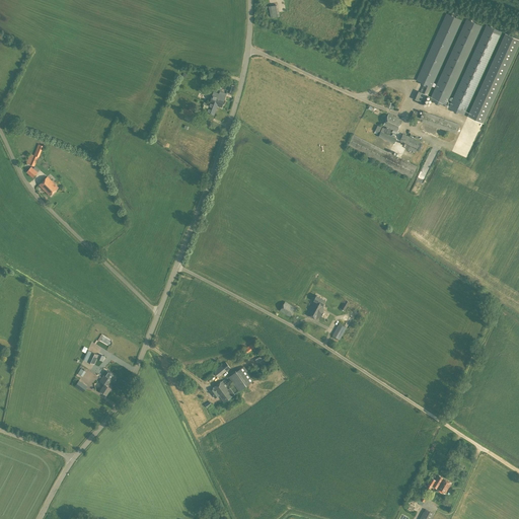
[(269,6),(271,17),(280,16),(278,5),(269,6)]
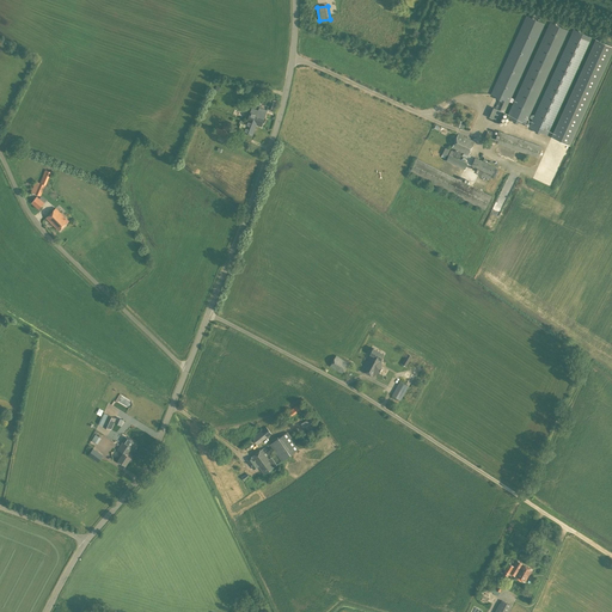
[(496,99),(499,101),(490,120),(499,124),(544,24),(526,16),(490,95),(497,98),(496,99)]
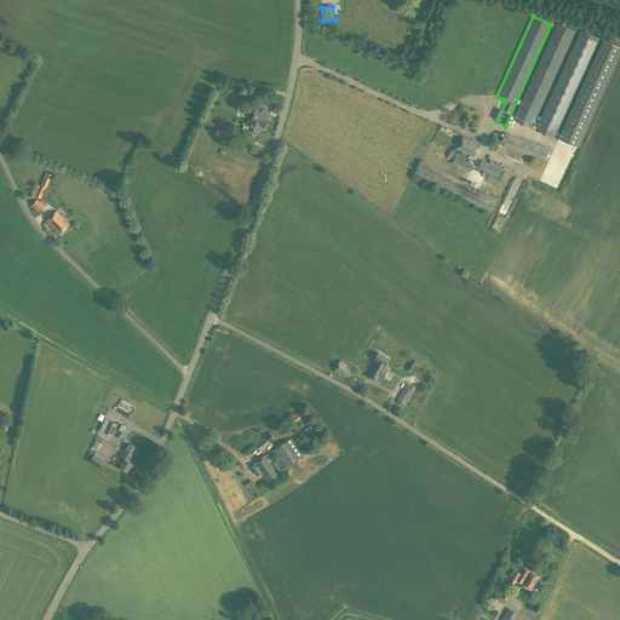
[(557,23),(514,119),(520,121),(520,124),(524,126),(524,124),(532,127),(575,32),(557,23)]
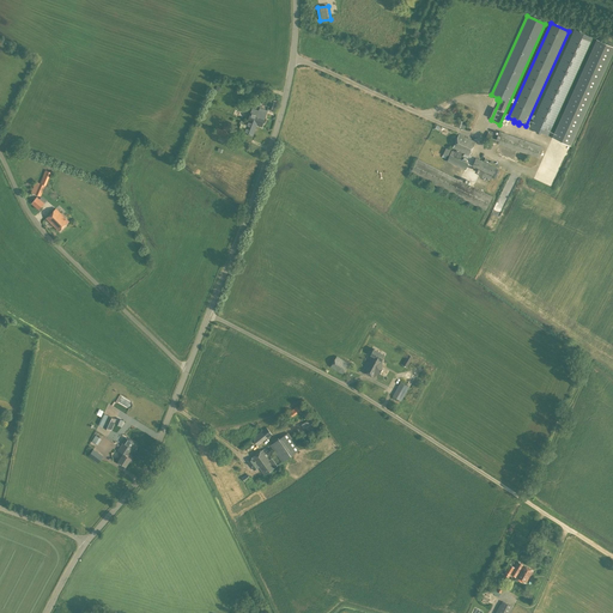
[(574,29),(529,127),(536,131),(535,132),(540,134),(541,133),(547,135),(593,37),(574,29)]
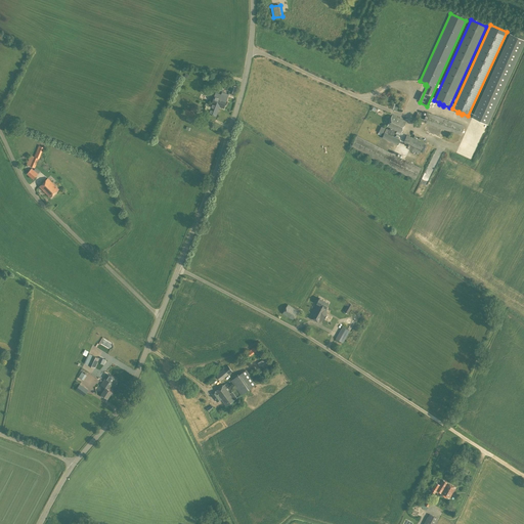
[(488,125),(523,44),(523,40),(510,34),(472,118),(488,125)]
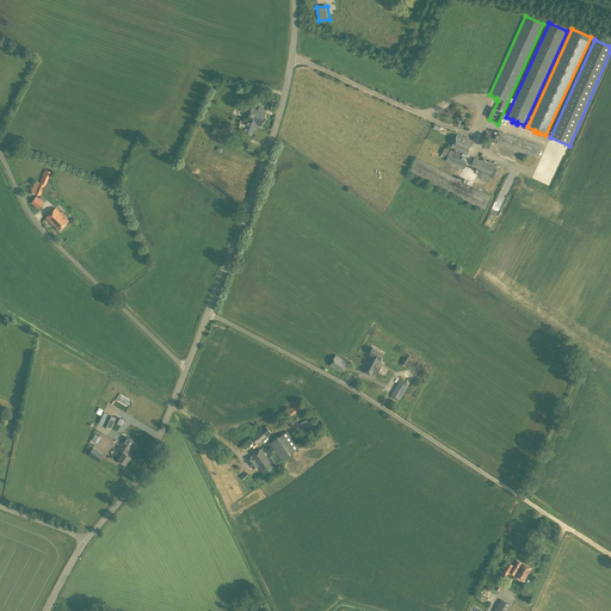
[(266,109),(273,110),(276,100),(269,99),(266,109)]
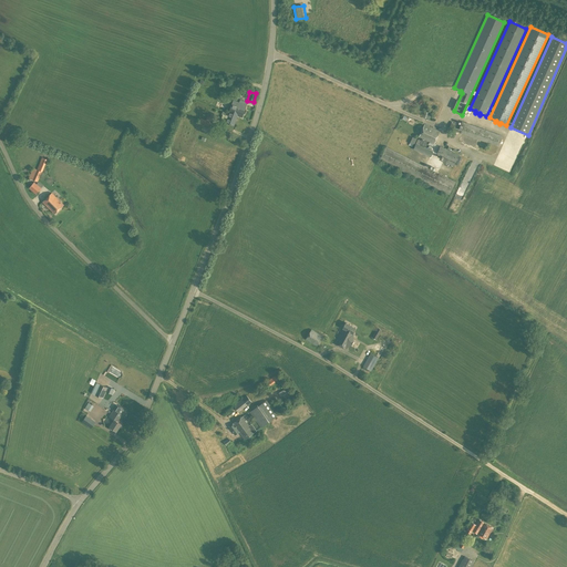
[(233,103),(229,113),(234,115),(234,116),(237,117),(237,116),(241,117),(246,105),(247,102),(240,100),(239,102),(234,101),(233,103)]
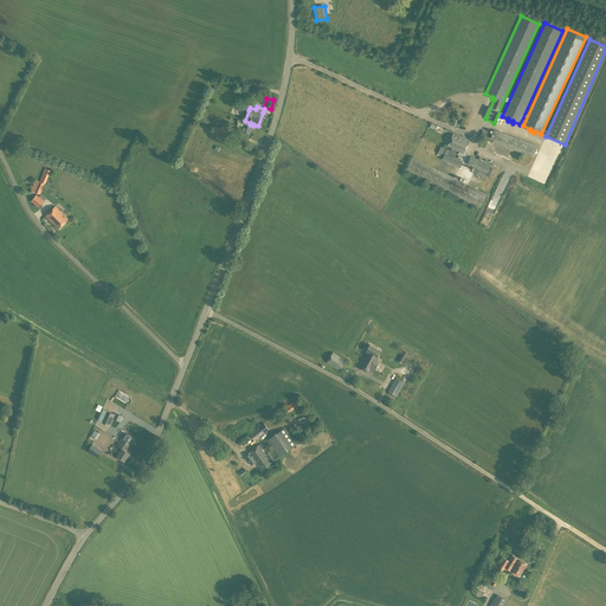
[(245,121),(239,118),(237,122),(244,124),(242,130),(250,134),(253,126),(250,124),(250,123),(245,121)]
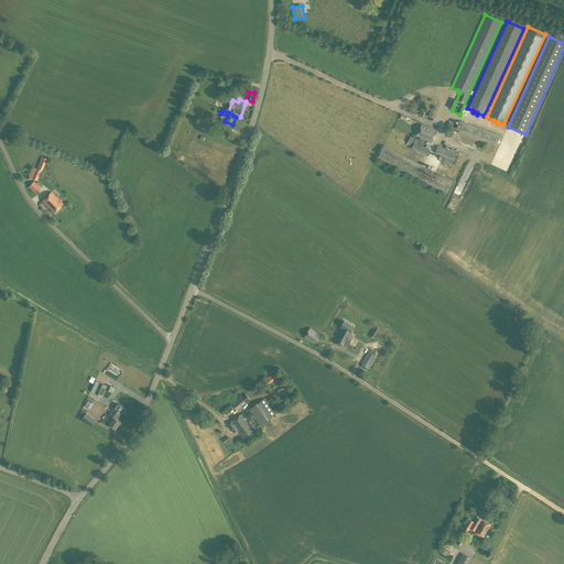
[(208,128),(210,121),(208,121),(209,117),(206,116),(205,119),(199,118),(198,123),(201,125),(201,126),(208,128)]
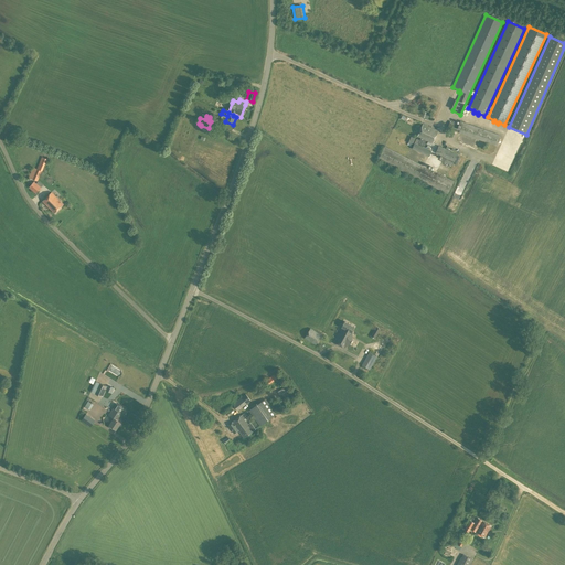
[(460,121),(459,125),(450,121),(447,129),(497,146),(500,135),(460,121)]
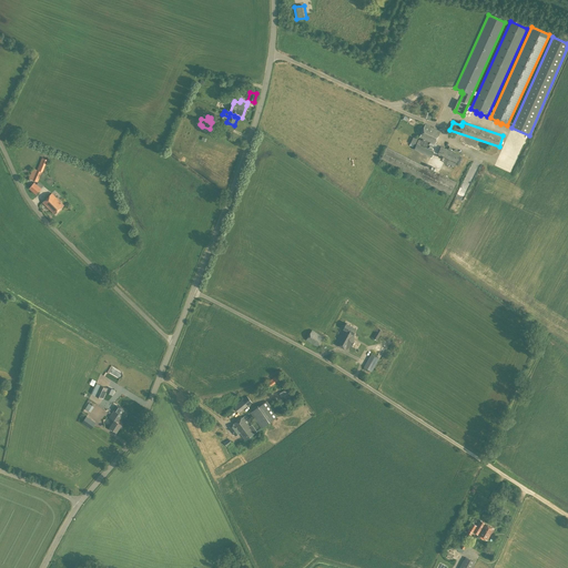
[(419,137),(423,139),(422,141),(418,140),(417,143),(416,143),(414,149),(430,158),(434,151),(425,146),(428,141),(435,144),(440,132),(425,124),(419,137)]
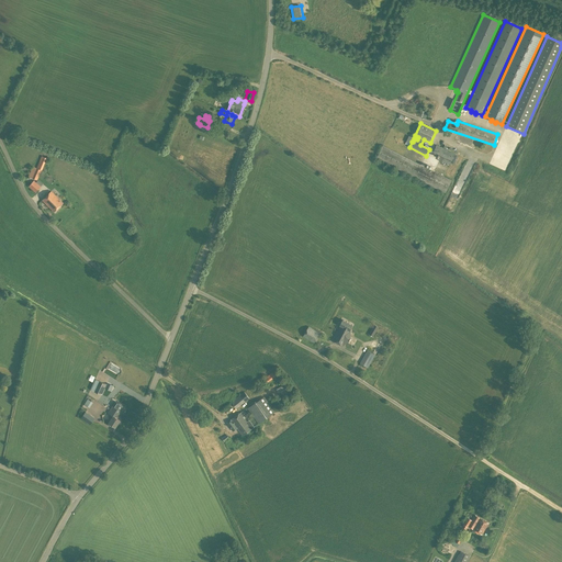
[(437,159),(450,166),(456,154),(436,145),(433,153),(439,155),(437,159)]
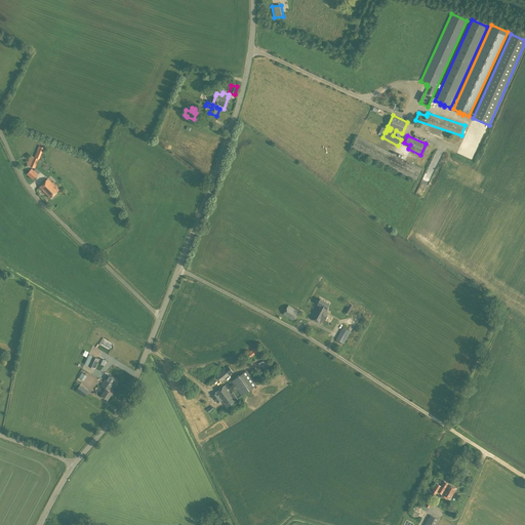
[(415,180),(421,168),(357,136),(351,148),(415,180)]
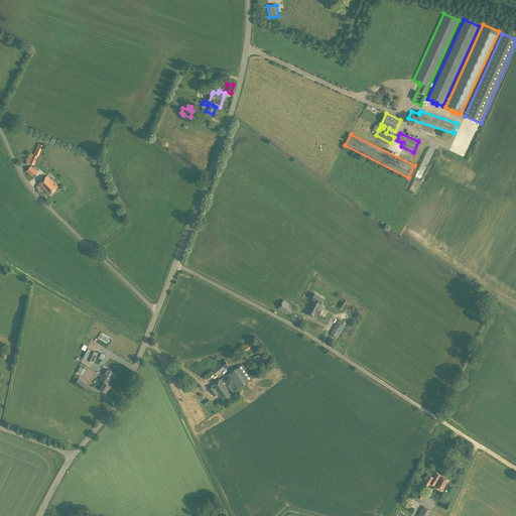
[(30,152),(26,161),(34,165),(38,156),(43,145),(38,143),(33,154),(30,152)]
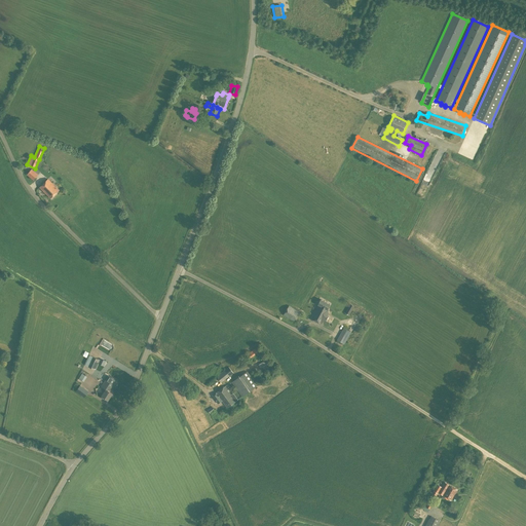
[(27,175),(33,181),(40,173),(35,168),(34,171),(32,168),(27,175)]
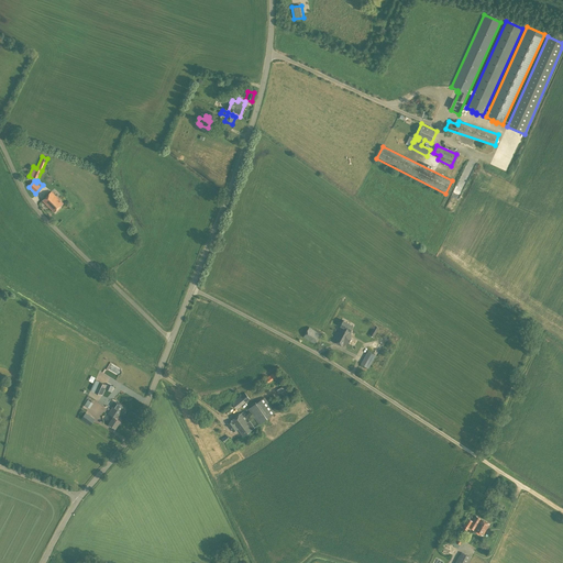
[(43,200),(48,207),(54,212),(63,203),(52,191),(43,200)]
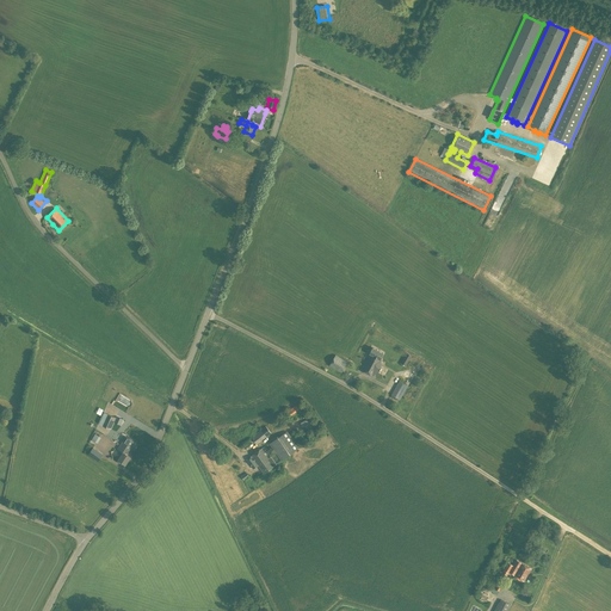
[(380,359),(383,353),(372,347),(369,353),(370,355),(360,370),(370,376),(370,375),(372,376),(381,370),(382,360),(380,359)]
